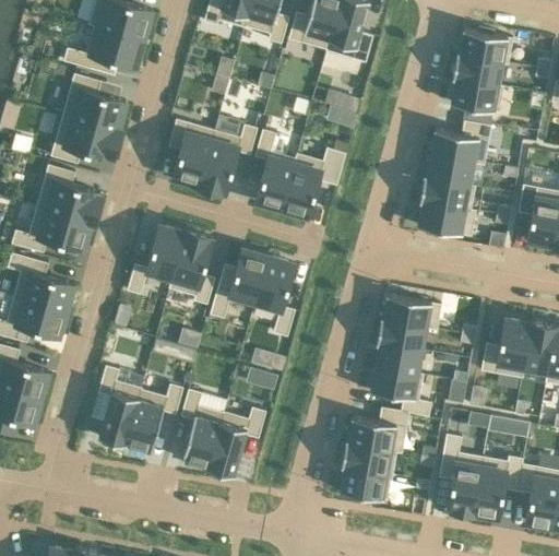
[(94,0),(87,24),(93,26),(93,25),(143,39),(144,33),(149,34),(153,18),(150,16),(151,11),(113,0),(94,0)]
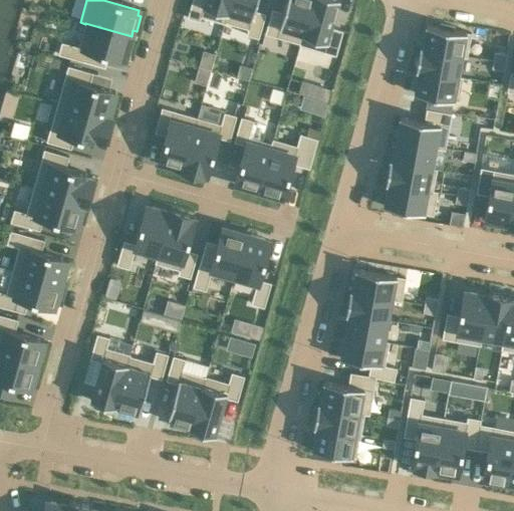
[(192,0),(187,20),(199,23),(200,20),(200,19),(225,26),(225,24),(232,0),(192,0)]
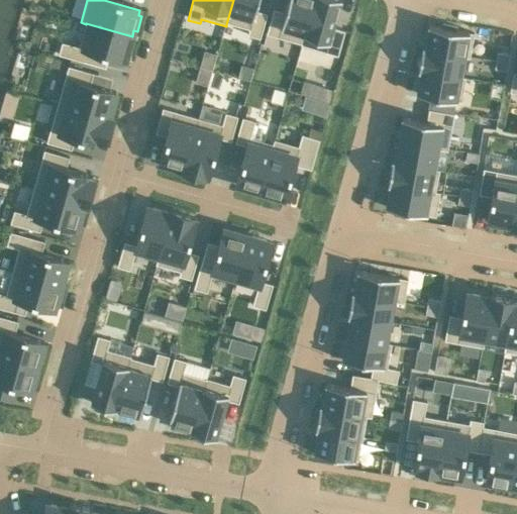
[(233,0),(226,24),(248,31),(247,37),(260,40),(267,15),(255,12),(259,0),(233,0)]
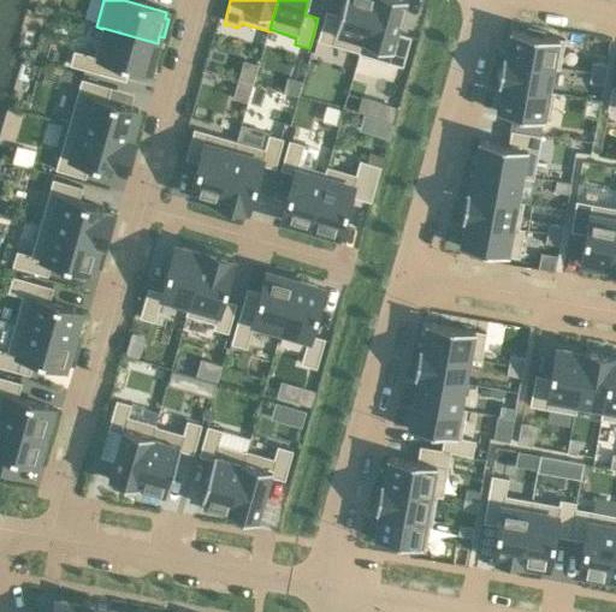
[(325,13),(317,43),(359,54),(373,0),(344,0),(339,17),(325,13)]
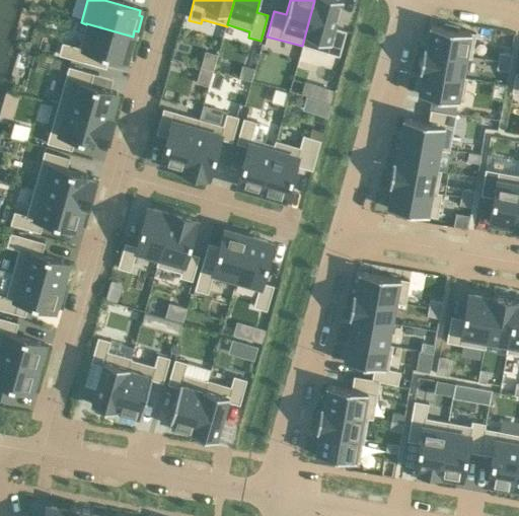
[(314,0),(302,46),(302,48),(339,58),(346,32),(335,29),(343,1),(340,0),(314,0)]
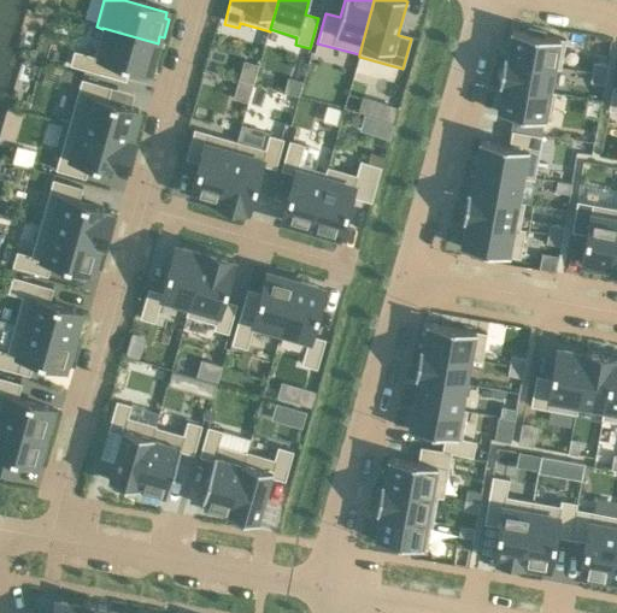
[(74,53),(69,68),(99,76),(103,62),(129,70),(148,75),(151,69),(154,70),(159,52),(156,51),(158,43),(103,28),(103,29),(94,58),(74,53)]
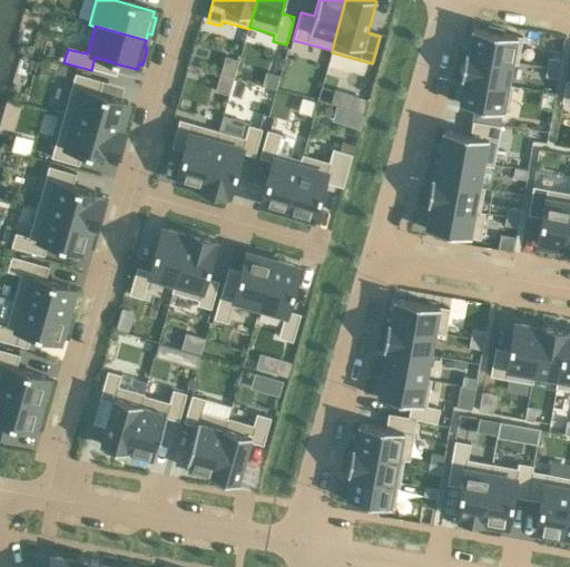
[(468,55),(468,56),(512,64),(512,65),(517,66),(522,38),(503,35),(504,30),(487,27),(485,31),(472,29),(468,55)]
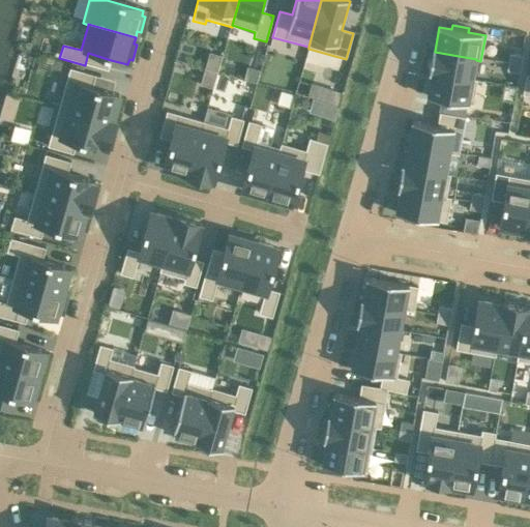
[(433,51),(429,74),(431,75),(431,74),(472,81),(472,80),(476,60),(476,59),(435,52),(435,51),(433,51)]
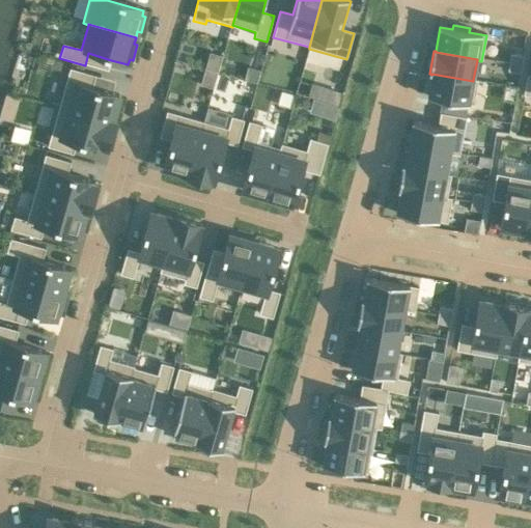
[(510,56),(509,64),(522,66),(523,58),(510,56)]
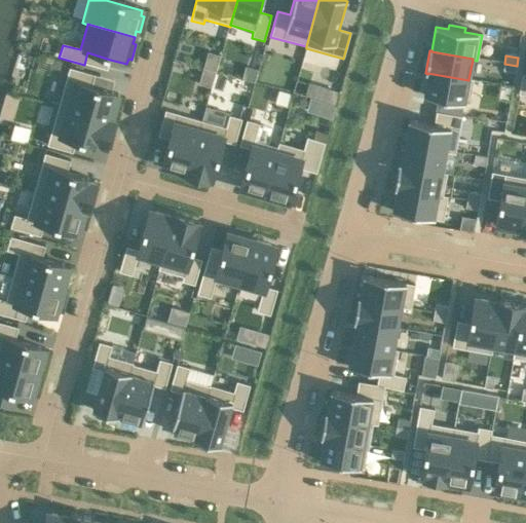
[(52,61),(50,70),(59,72),(62,63),(52,61)]
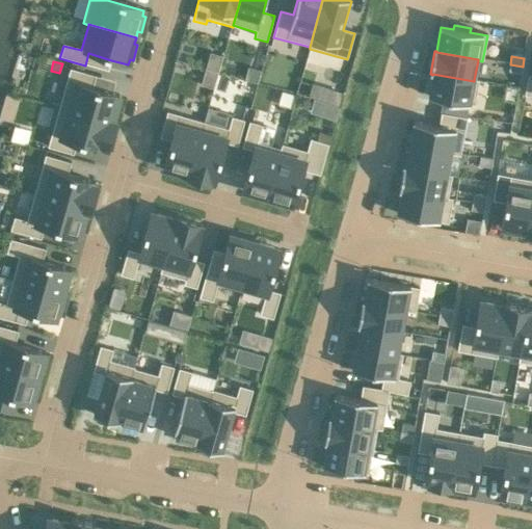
[(510,64),(508,73),(521,75),(523,67),(510,64)]
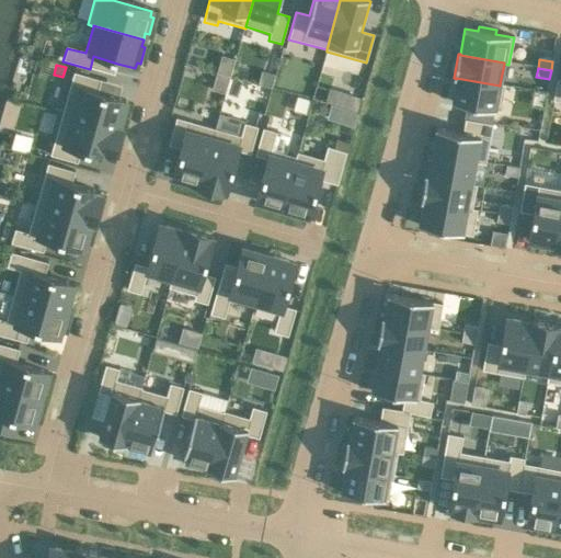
[(73,73),(63,114),(117,131),(125,102),(98,94),(101,81),(73,73)]
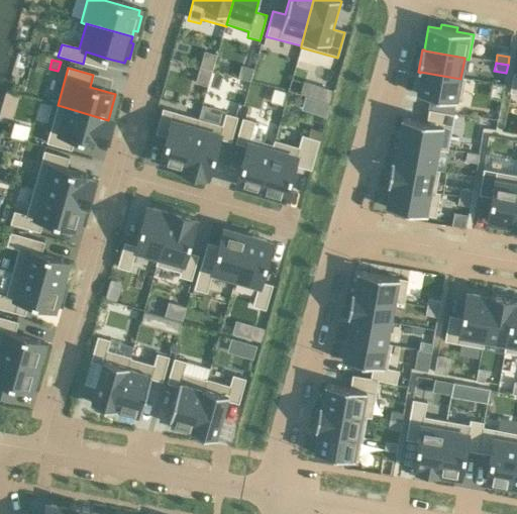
[(420,73),(416,95),(430,98),(454,102),(461,103),(466,79),(460,78),(460,79),(420,72),(420,73)]
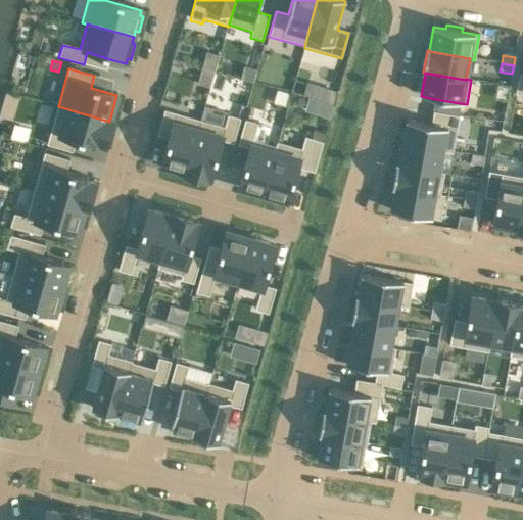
[(325,90),(321,103),(333,106),(336,93),(325,90)]
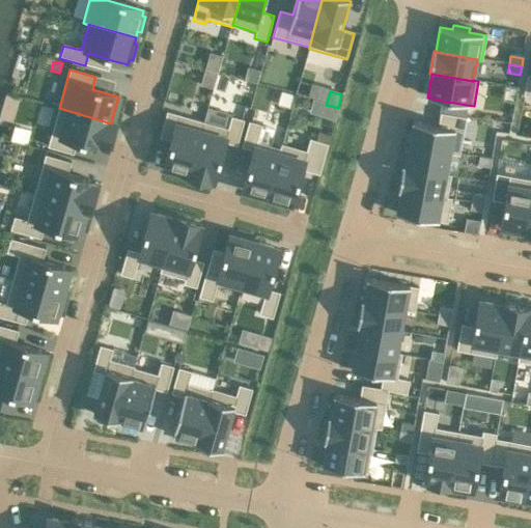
[(442,101),(440,114),(465,118),(467,105),(442,101)]
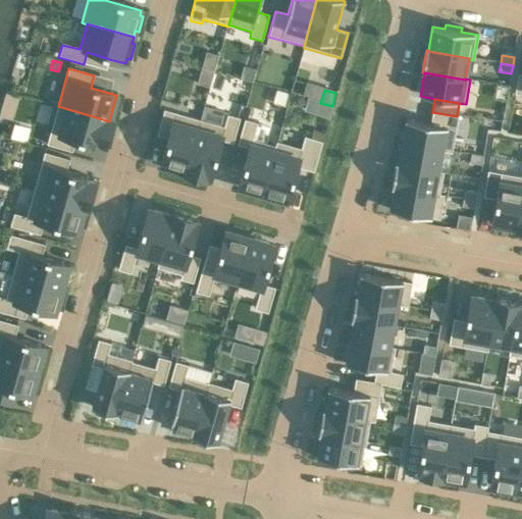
[(58,106),(47,146),(71,153),(75,141),(101,149),(102,146),(106,147),(113,122),(109,121),(58,106)]
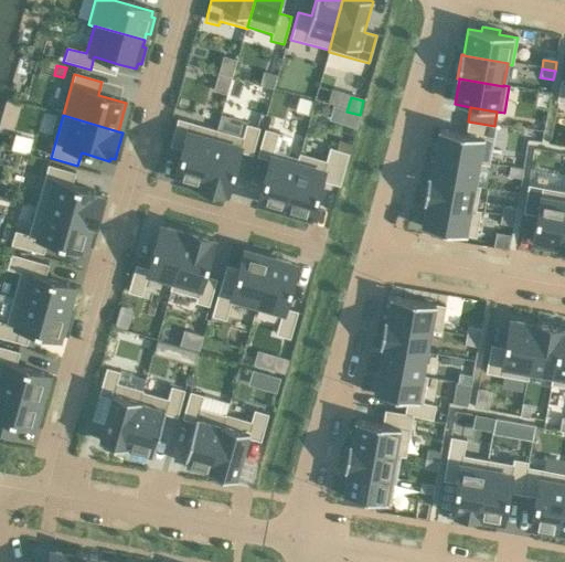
[(178,120),(169,148),(182,151),(180,157),(174,180),(180,181),(179,186),(194,190),(195,186),(201,187),(216,131),(178,120)]
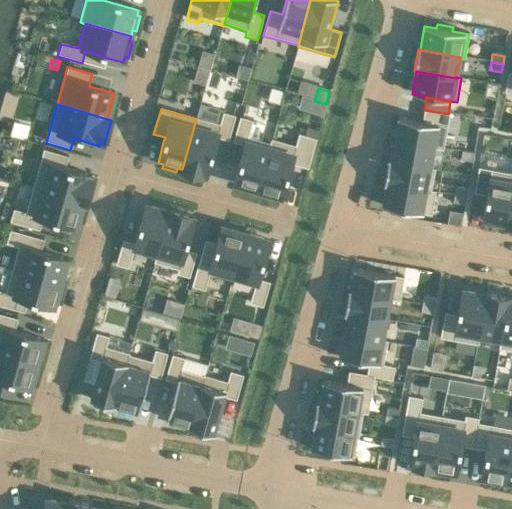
[(398,118),(394,141),(434,148),(433,149),(443,151),(450,114),(448,114),(424,110),(422,122),(398,118)]
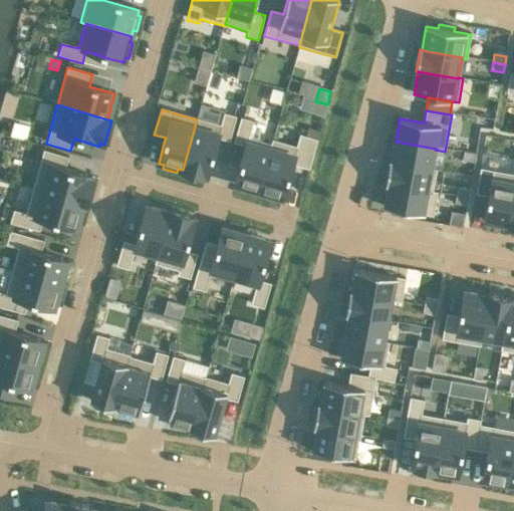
[(183,170),(182,173),(204,179),(204,176),(207,177),(218,139),(229,143),(236,117),(224,113),(220,125),(197,119),(183,170)]
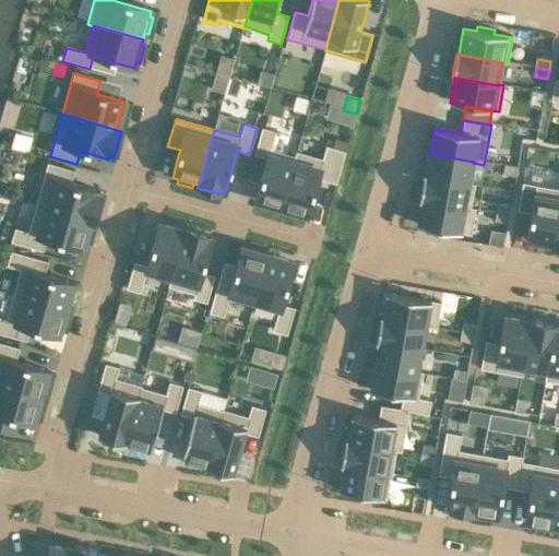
[(262,129),(254,156),(266,160),(254,201),(281,209),(296,158),(295,158),(270,151),(275,133),(262,129)]
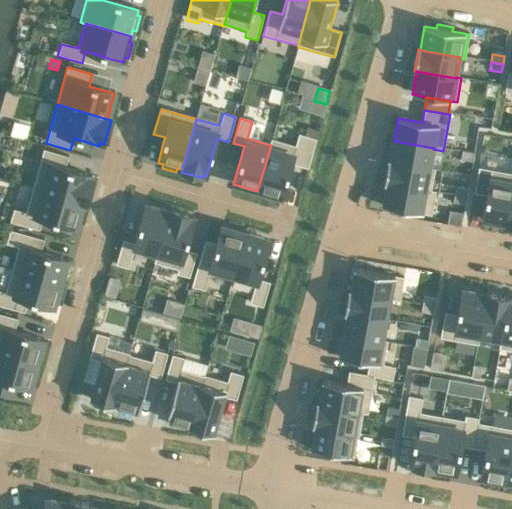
[(271,145),(257,191),(262,192),(261,196),(275,200),(276,196),(281,198),(291,165),(308,169),(315,145),(316,140),(298,135),(295,147),(271,140),(270,145),(271,145)]
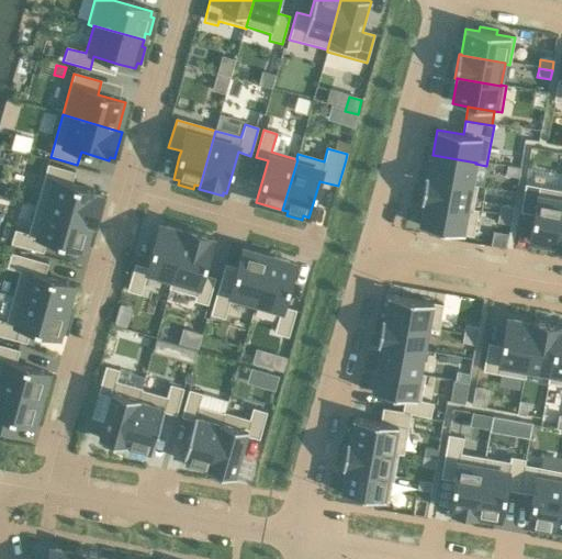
[(428,178),(472,186),(475,164),(476,163),(433,155),(428,178)]
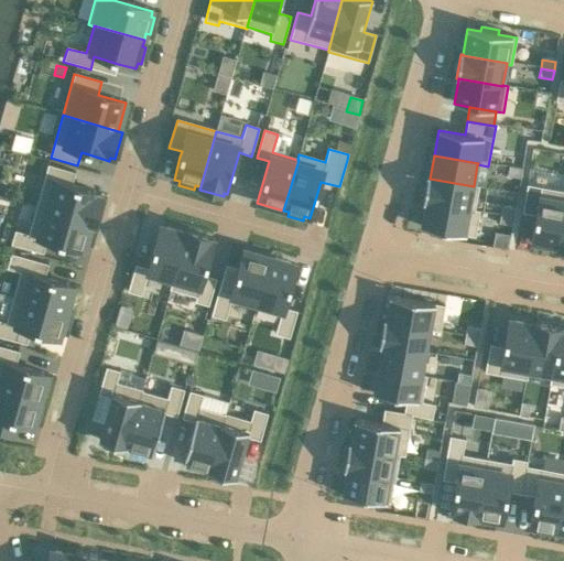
[(47,165),(35,208),(91,224),(95,225),(102,198),(99,197),(99,195),(100,194),(72,186),(75,173),(47,165)]
